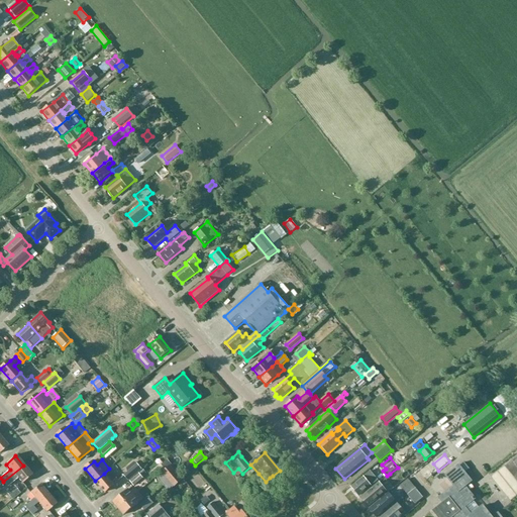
[(163,463),(167,469),(171,466),(171,464),(167,459),(163,463)]
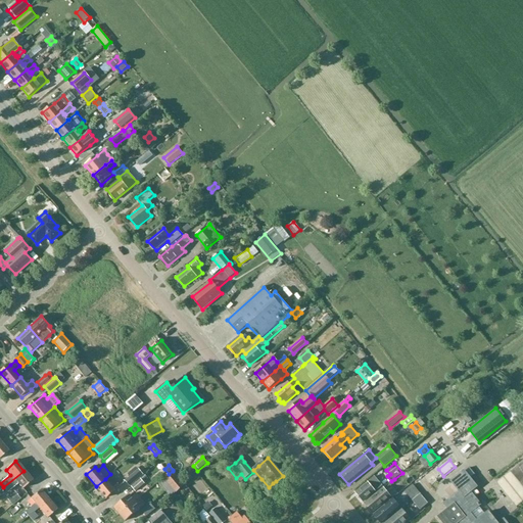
[(430,481),(435,478),(428,469),(423,472),(430,481)]
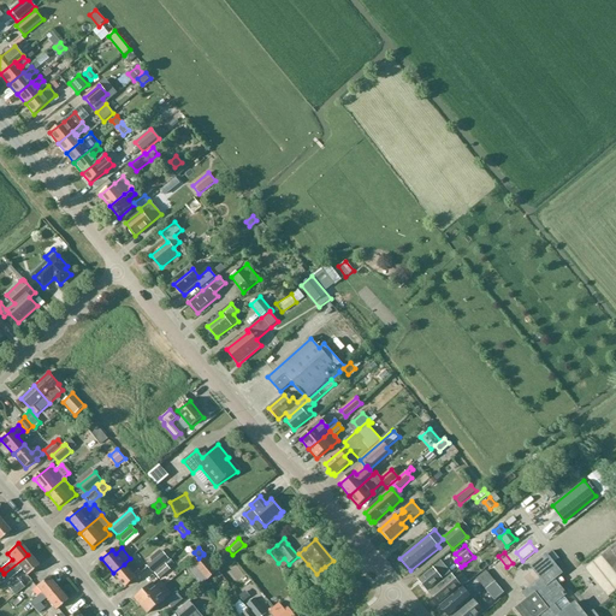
[(164,554),(148,567),(153,573),(170,560),(164,554)]
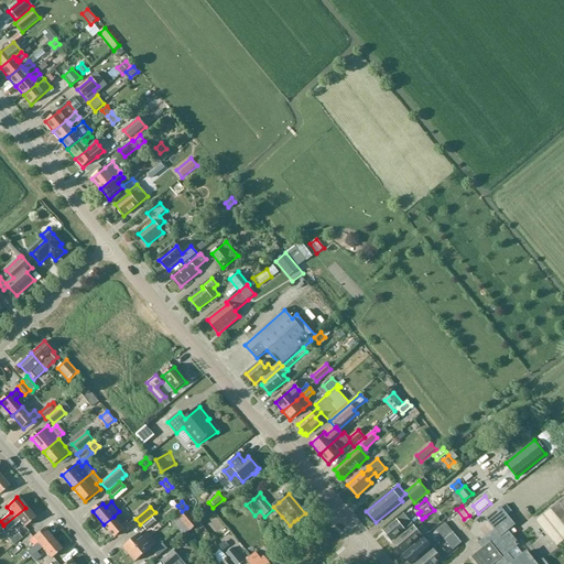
[(509,531),(516,525),(500,507),(485,519),(494,530),(478,543),(483,549),(472,557),(476,563),(495,563),(546,563),(543,560),(537,563),(527,551),(513,562),(508,554),(520,544),(509,531)]
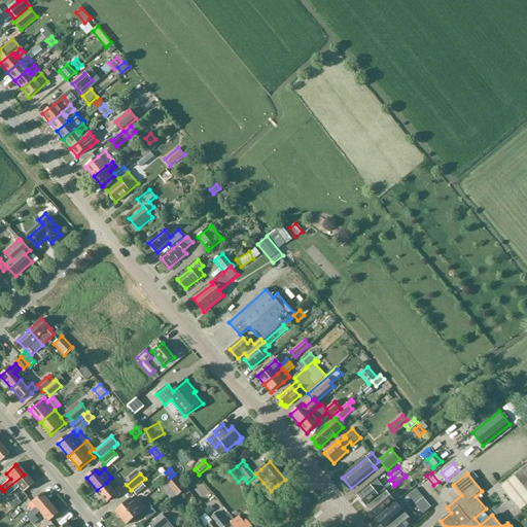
[(3,491),(3,490),(0,492),(0,494),(4,499),(18,488),(23,493),(32,486),(24,475),(3,491)]
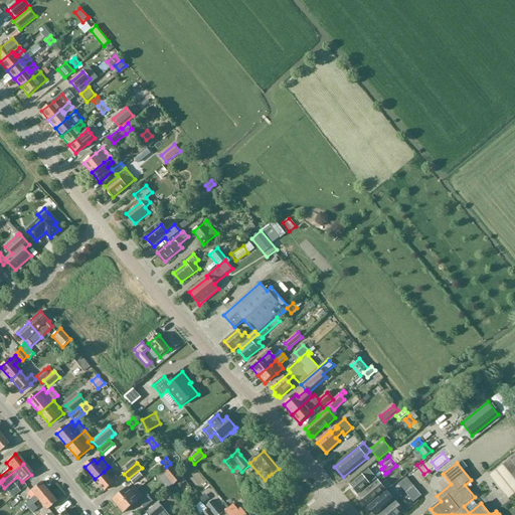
[(182,478),(170,464),(166,467),(161,471),(173,485),(182,478)]
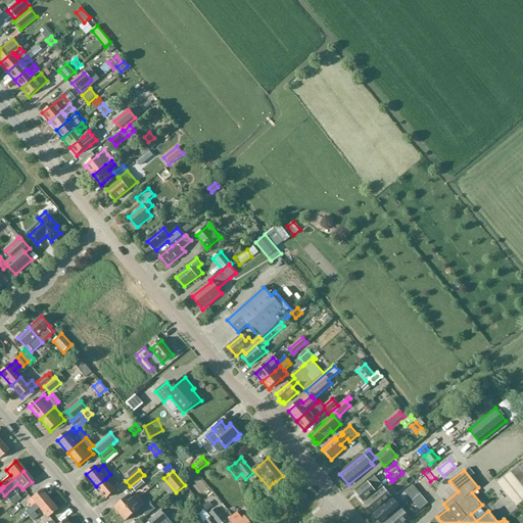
[(402,488),(411,482),(402,473),(394,479),(402,488)]
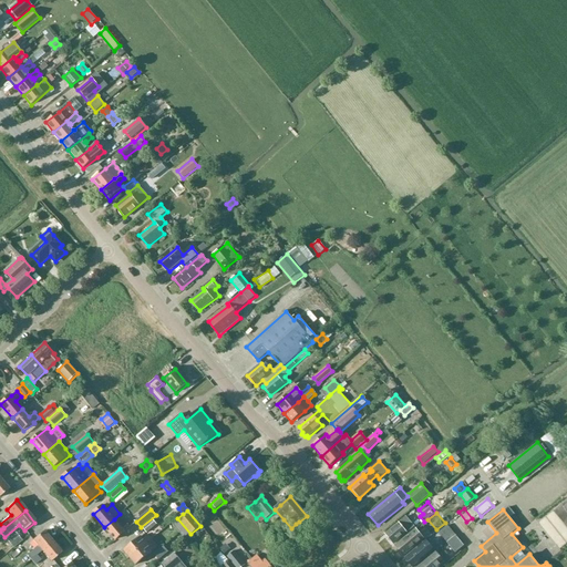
[(125,532),(131,527),(120,514),(104,527),(115,540),(125,533),(125,532)]
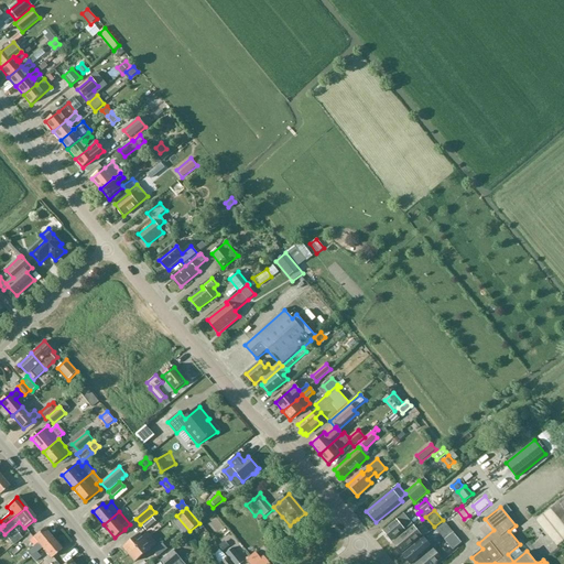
[(404,514),(383,531),(391,541),(412,524),(404,514)]
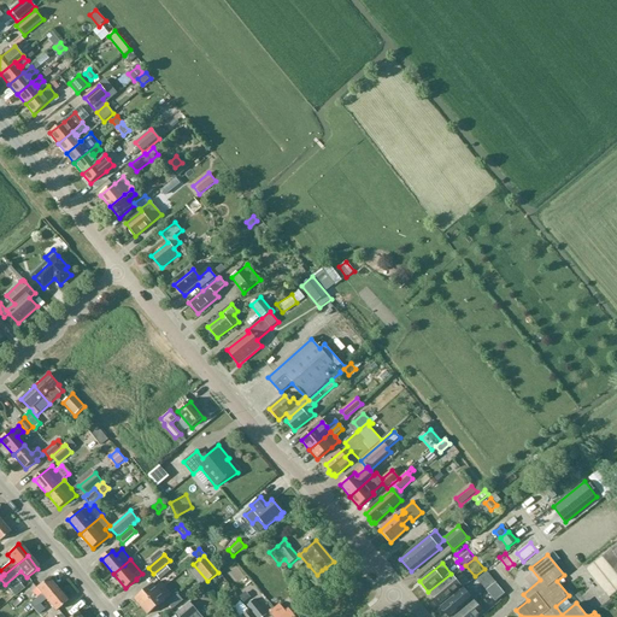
[(165,565),(154,575),(159,580),(170,571),(168,568),(165,565)]
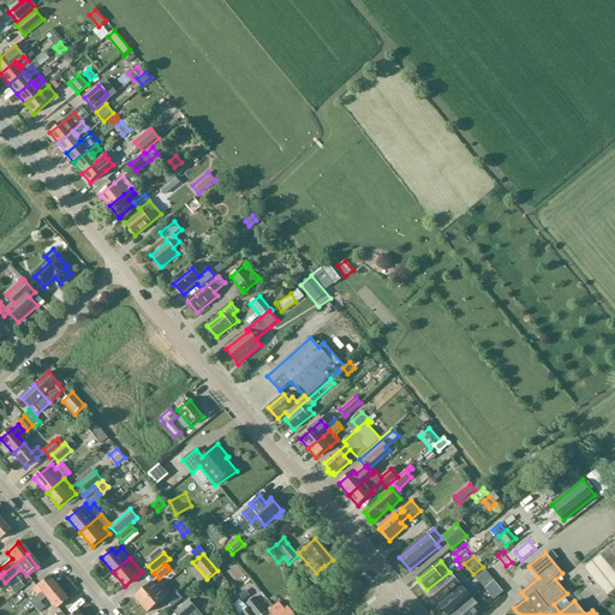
[(485,590),(495,581),(485,571),(476,578),(485,590)]
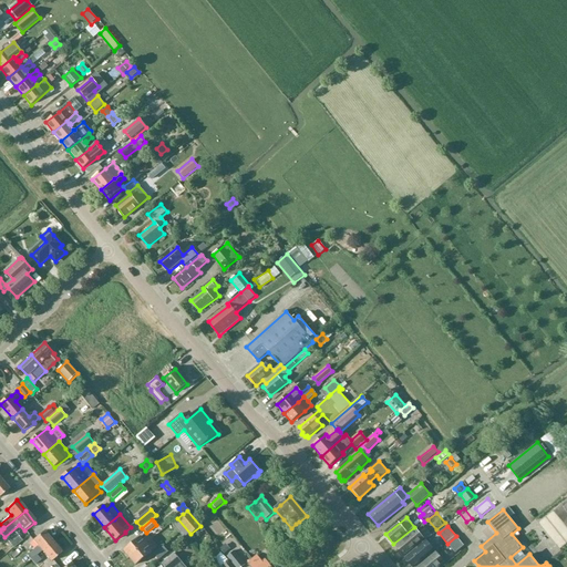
[(403,556),(424,538),(416,529),(395,546),(403,556)]
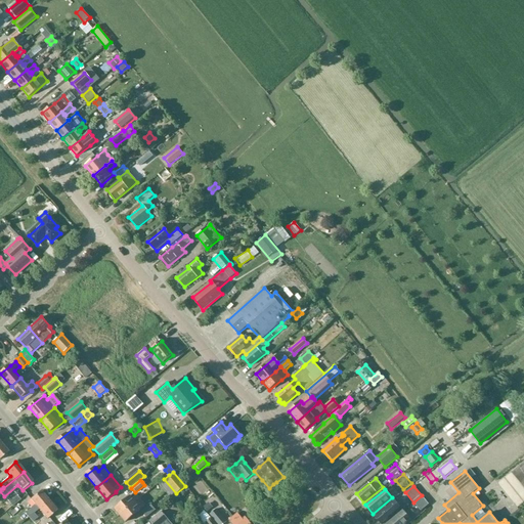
[(39,510),(48,501),(40,491),(30,499),(35,505),(25,513),(29,518),(34,514),(39,510)]
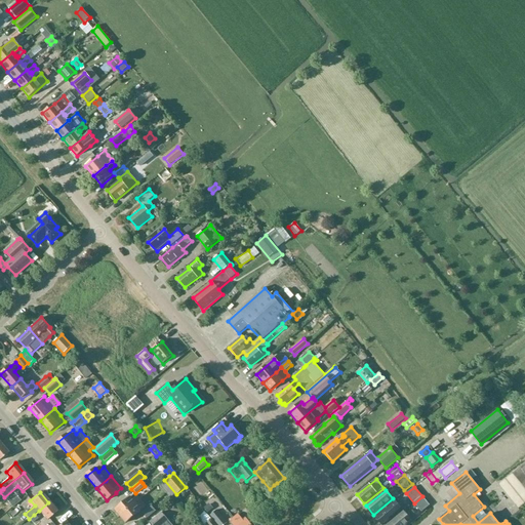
[(12,509),(21,501),(14,493),(6,500),(12,509)]
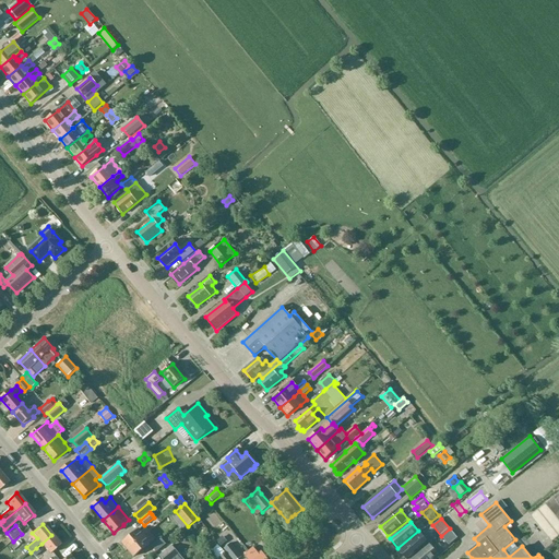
[(128,550),(150,532),(146,527),(141,532),(139,530),(122,543),(128,550)]
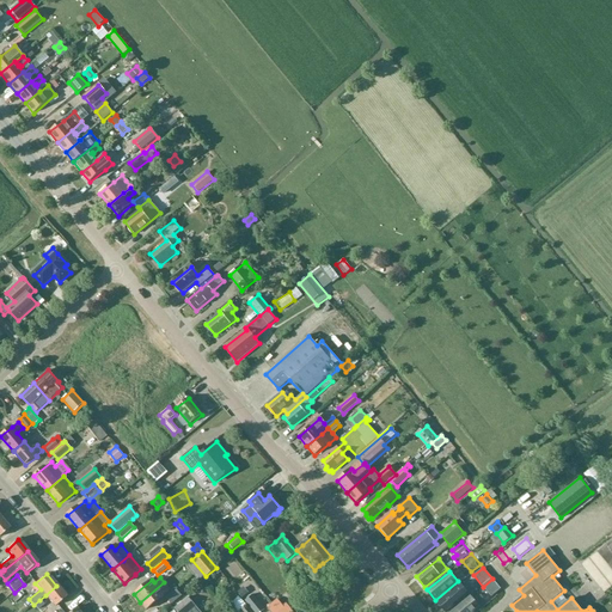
[(491,597),(501,589),(493,579),(483,587),(491,597)]
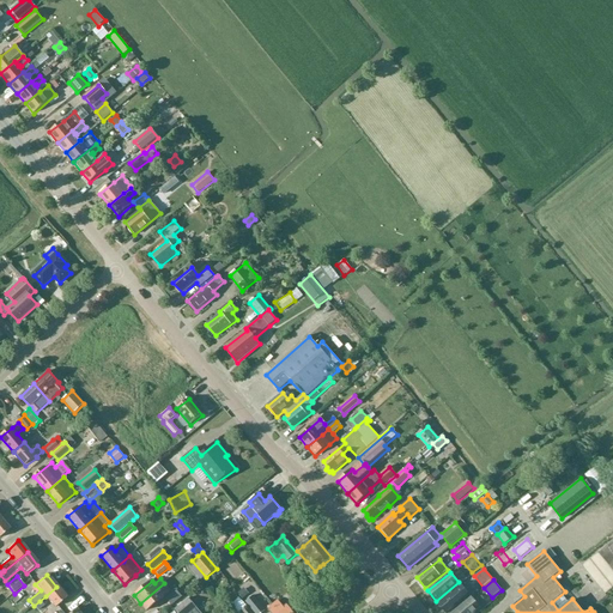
[(171,592),(168,588),(164,583),(140,604),(147,611),(167,596),(165,596),(171,592)]
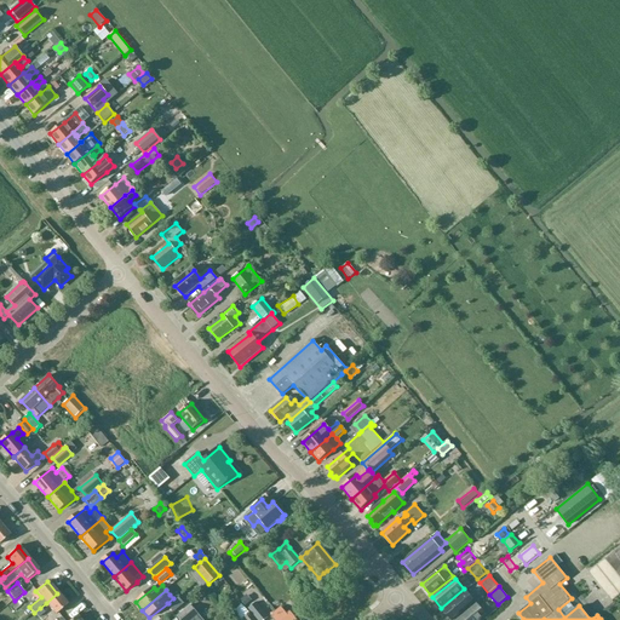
[(466,591),(443,610),(451,619),(452,619),(475,602),(466,591)]
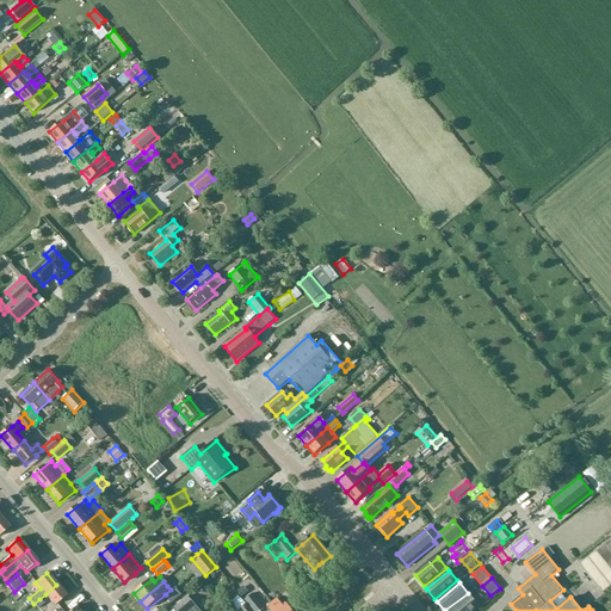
[(45,594),(55,606),(66,597),(56,585),(45,594)]
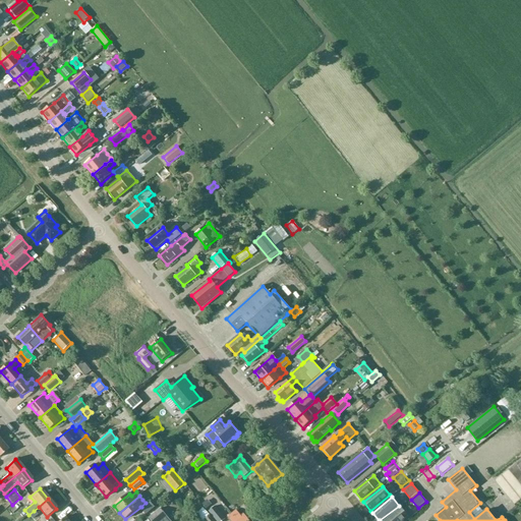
[(208,501),(203,505),(206,510),(212,505),(208,501)]
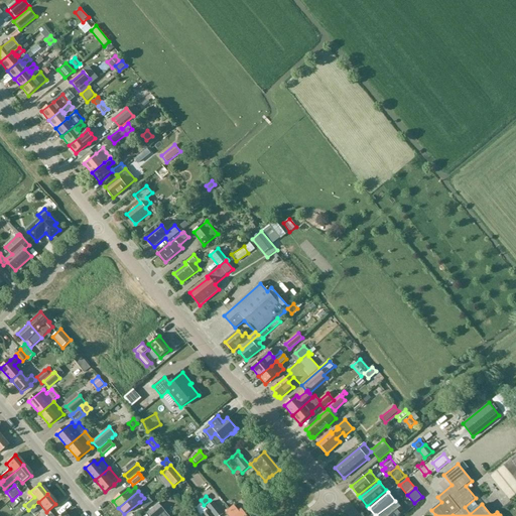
[(214,515),(221,515),(223,514),(213,502),(207,507),(214,515)]
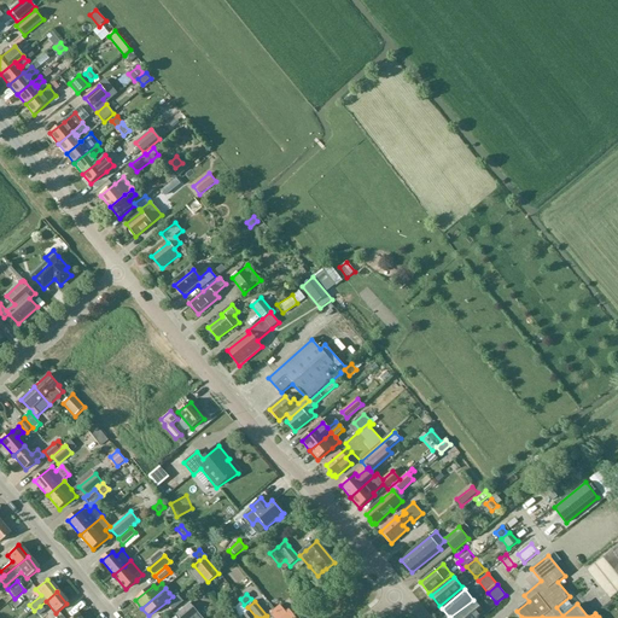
[(190,602),(176,614),(179,617),(193,617),(199,613),(190,602)]
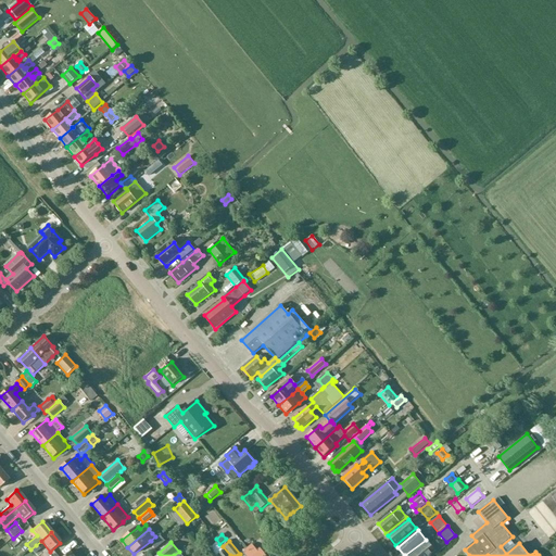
[(429,555),(436,552),(428,542),(411,555),(429,555)]
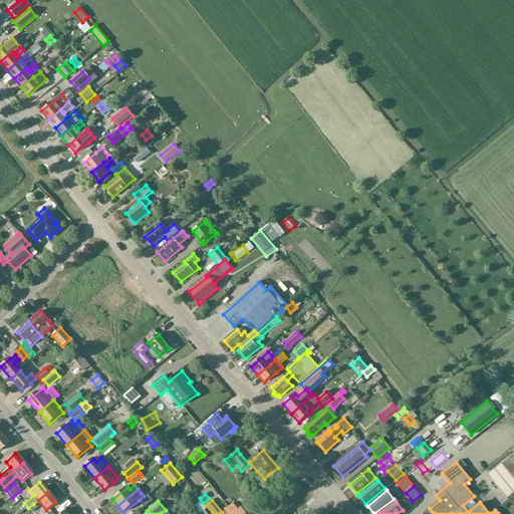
[(238,509),(233,504),(234,503),(233,503),(228,507),(229,507),(234,513),(245,513),(240,507),(238,509)]
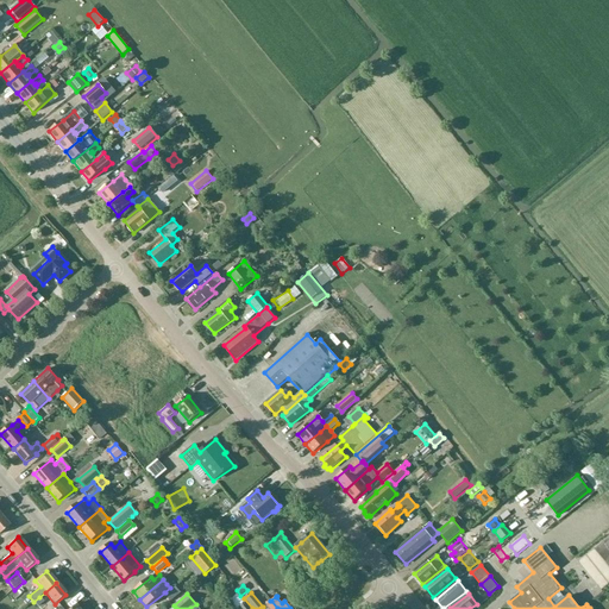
[(37,607),(44,602),(39,597),(33,602),(37,607)]
